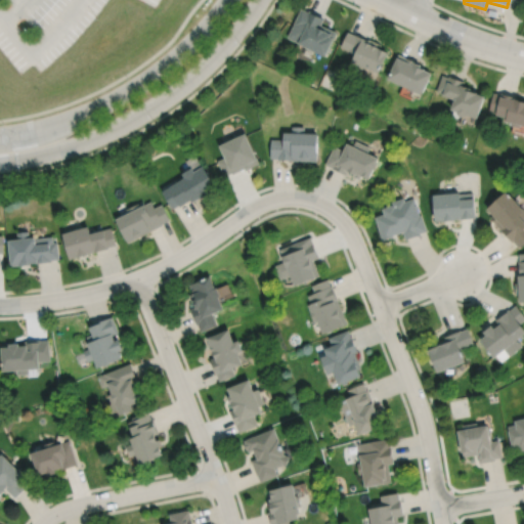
[(299,9),(286,36),(304,44),(303,45),(312,50),(313,48),(325,53),(336,31),(320,24),(322,18),(307,11),(307,13),(299,9)]
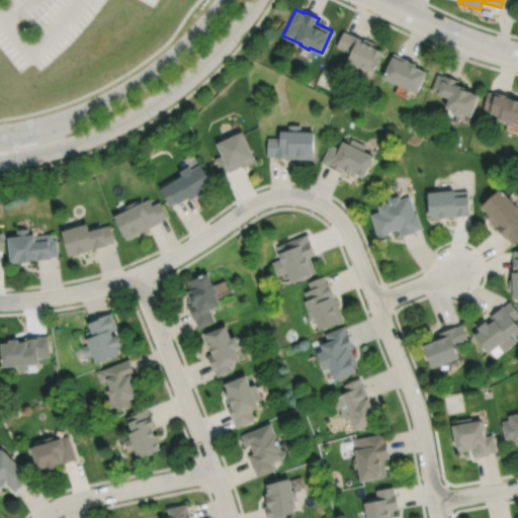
[(342,30),(336,45),(349,51),(346,58),(347,58),(346,61),(359,67),(360,64),(373,70),(382,50),(375,46),(376,42),(363,37),(363,38),(350,32),(350,33),(342,30)]
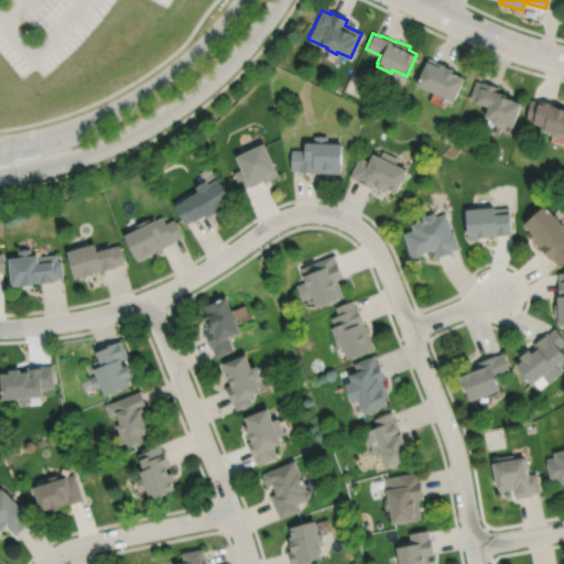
[(427,57),(426,60),(425,60),(415,82),(454,99),(464,76),(456,73),(451,69),(453,67),(435,60),(434,60),(427,57)]
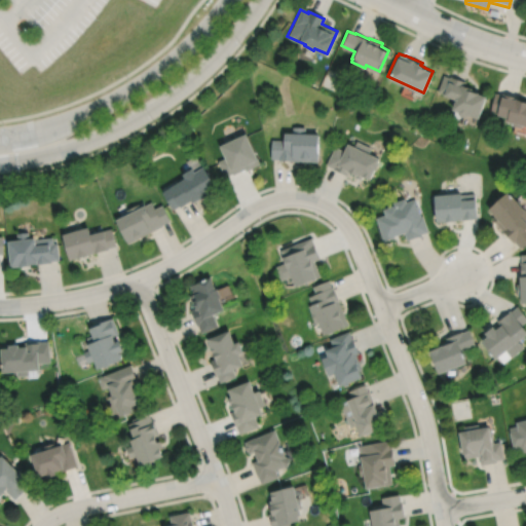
[(457,109),(458,111),(460,113),(461,114),(464,114),(466,114),(467,113),(478,116),(486,94),(480,91),(479,91),(472,88),(472,86),(464,83),(465,80),(451,75),(450,77),(443,74),(438,90),(444,92),(444,94),(455,98),(451,107),(457,109)]
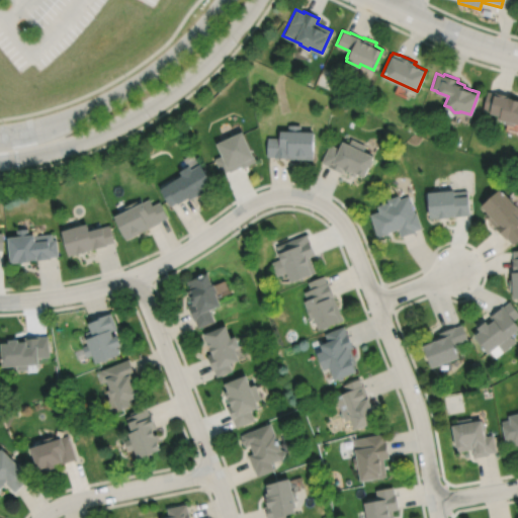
[(487,90),(483,108),(497,112),(496,116),(504,118),(504,121),(513,123),(513,120),(517,120),(517,97),(514,96),(514,95),(506,93),(507,92),(495,90),(494,91),(487,90)]
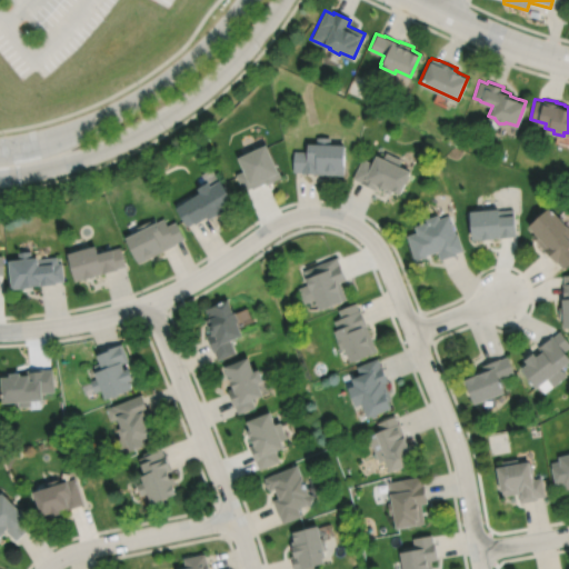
[(292,150),(292,171),(300,171),(300,173),(342,175),(343,143),(329,142),(329,137),(316,137),(316,142),(306,142),(306,151),(292,150)]
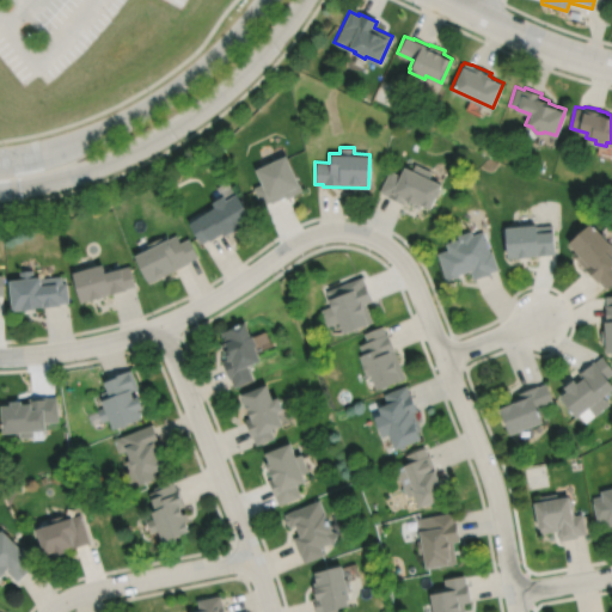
[(283,153),(252,167),(259,183),(251,188),(259,204),(269,201),(269,202),(283,195),(285,199),(293,195),(292,194),(300,190),(283,153)]
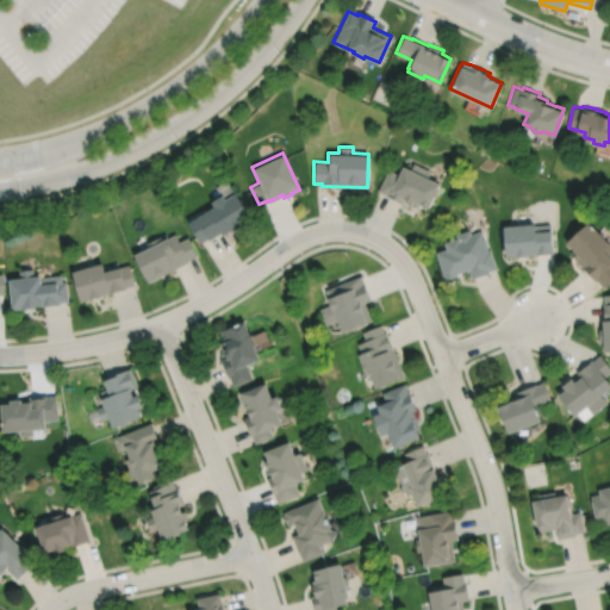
[(387,169),(378,191),(385,194),(385,195),(402,204),(404,198),(410,201),(409,204),(417,207),(419,203),(428,206),(433,195),(434,197),(439,188),(437,187),(440,182),(427,176),(429,170),(412,162),(410,168),(402,165),(397,174),(387,169)]
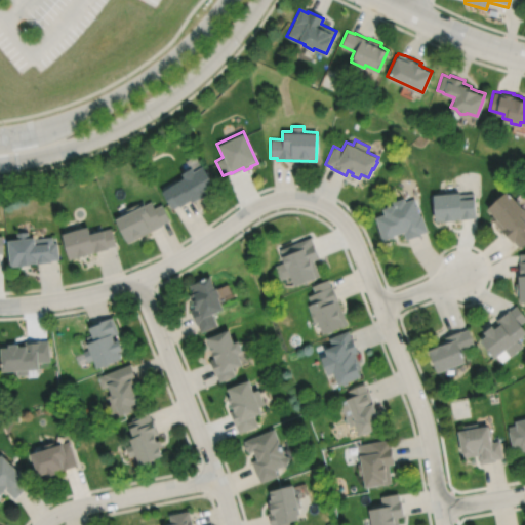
[(189,166),(179,172),(182,176),(162,190),(173,207),(177,205),(178,206),(189,200),(190,202),(197,197),(198,198),(207,192),(207,191),(214,187),(200,164),(192,170),(189,166)]
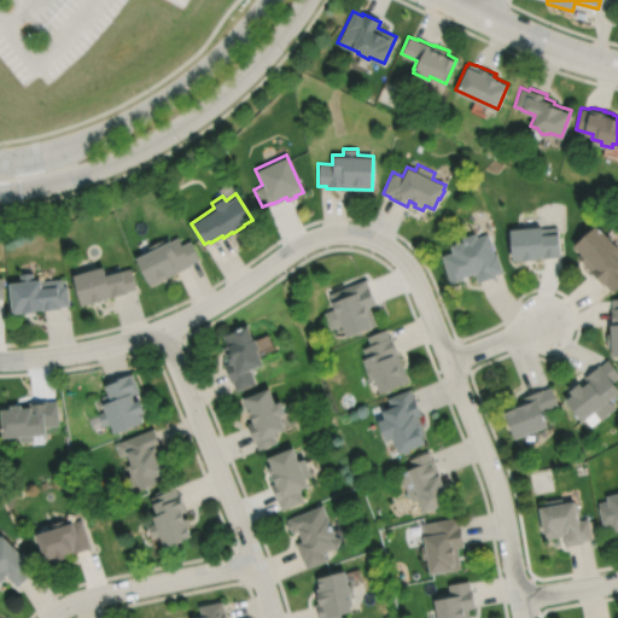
[(594,223),(572,243),(581,252),(577,255),(604,284),(605,283),(611,290),(617,283),(617,260),(616,257),(617,255),(617,246),(598,225),(596,226),(594,223)]
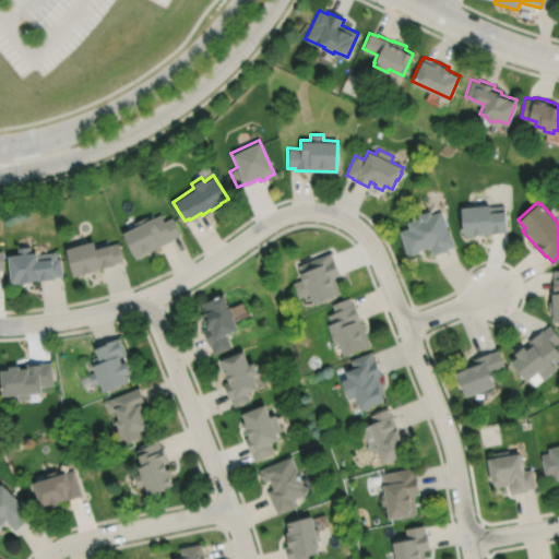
[(461,206),(464,235),(472,234),(472,235),(484,234),(484,233),(489,232),(490,233),(507,232),(503,205),(489,206),(489,204),(461,206)]
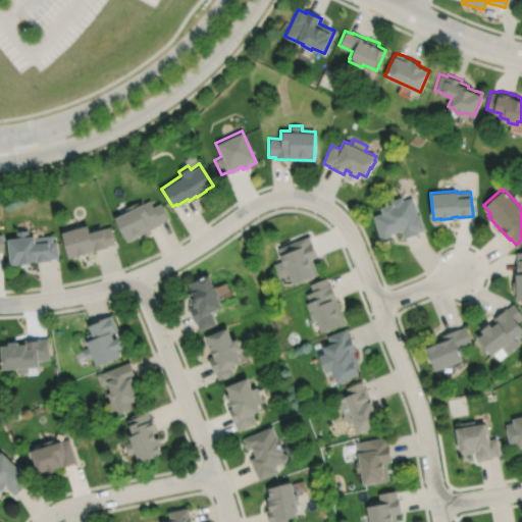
[(379,207),(381,212),(372,215),(380,239),(390,236),(390,233),(401,230),(403,239),(418,233),(418,231),(424,229),(419,213),(417,214),(411,197),(402,200),(401,197),(388,200),(389,204),(388,204),(387,203),(383,205),(383,206),(379,207)]
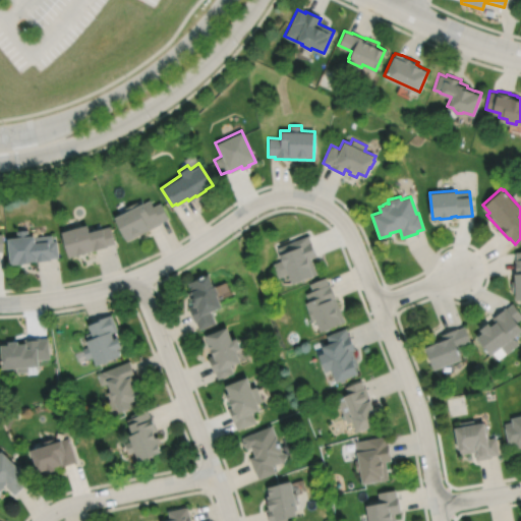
[(115,217),(126,240),(162,223),(162,222),(169,218),(162,203),(154,206),(151,199),(143,203),(142,199),(137,203),(137,201),(131,204),(125,208),(127,211),(115,217)]
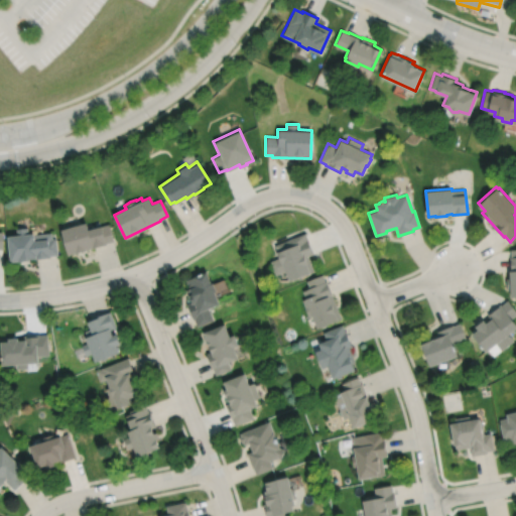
[(61,229),(69,254),(77,252),(77,253),(87,250),(87,249),(108,243),(107,243),(114,241),(109,224),(89,229),(87,222),(61,229)]
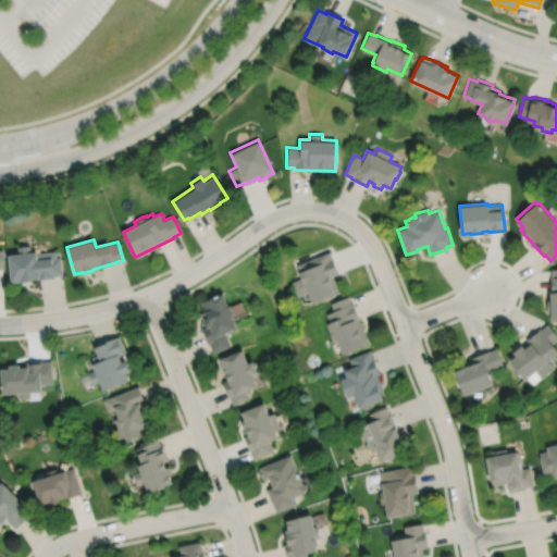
[(8,255),(11,282),(20,281),(20,282),(32,281),(32,280),(37,279),(37,280),(54,277),(54,276),(63,275),(61,257),(57,258),(56,251),(37,254),(37,251),(31,251),(29,245),(17,247),(19,254),(8,255)]
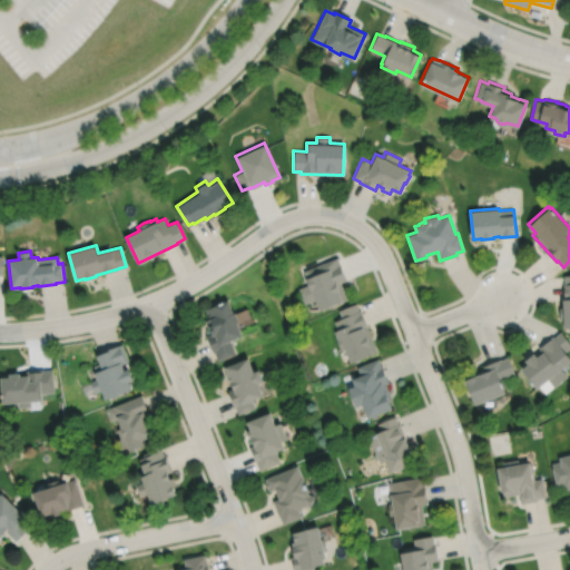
[(311,264),(302,268),(305,277),(304,278),(306,285),(297,288),(304,303),(314,300),(318,310),(346,298),(338,282),(346,279),(336,257),(312,267),(311,264)]
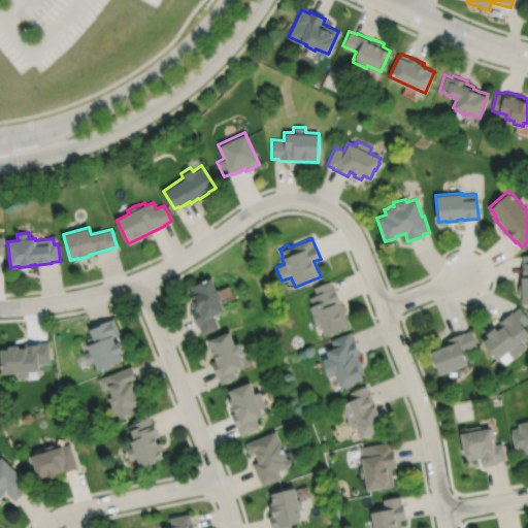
[(527,254),(522,255),(523,262),(522,262),(523,275),(521,276),(521,284),(518,284),(519,296),(522,296),(522,303),(527,302),(527,254)]
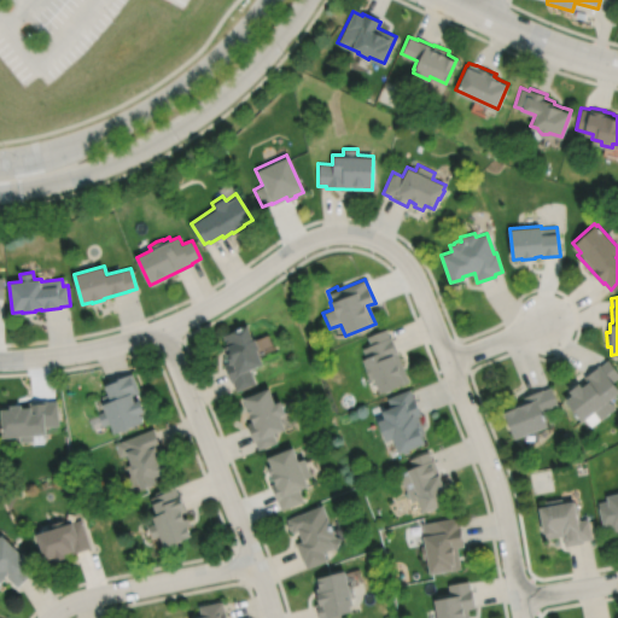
[(245,325),(223,334),(225,337),(223,337),(227,344),(222,347),(226,355),(227,355),(229,361),(223,363),(232,382),(233,382),(237,390),(256,382),(250,367),(260,363),(254,349),(256,349),(252,338),(250,338),(245,325)]
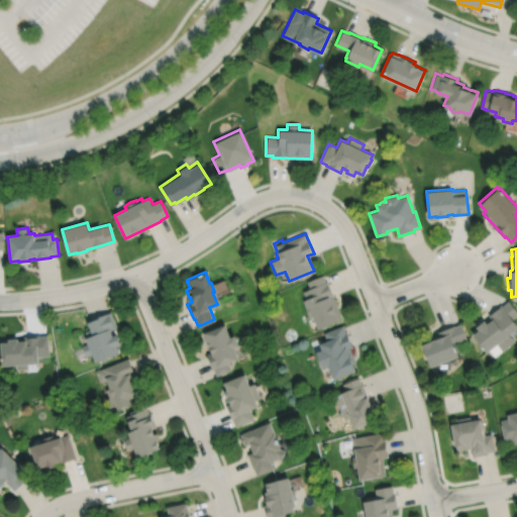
[(322,275),(307,281),(309,289),(302,292),(305,299),(302,300),(304,306),(309,318),(312,316),(317,329),(341,319),(327,282),(325,282),(322,275)]
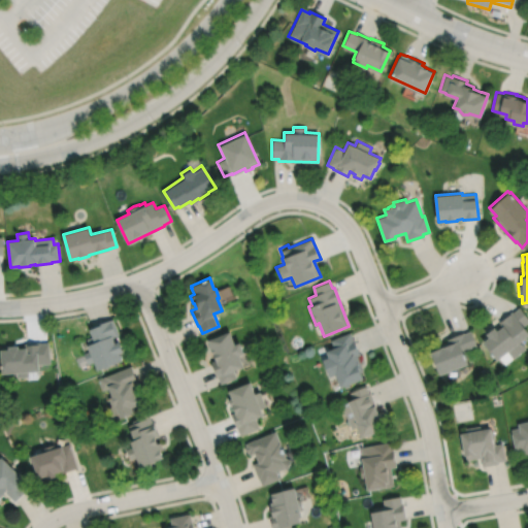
[(527,318),(519,306),(513,311),(512,310),(498,321),(501,326),(496,330),(494,326),(485,332),(488,336),(482,341),(496,359),(499,357),(504,364),(525,348),(520,340),(527,333),(527,331),(523,325),(527,320),(527,318)]
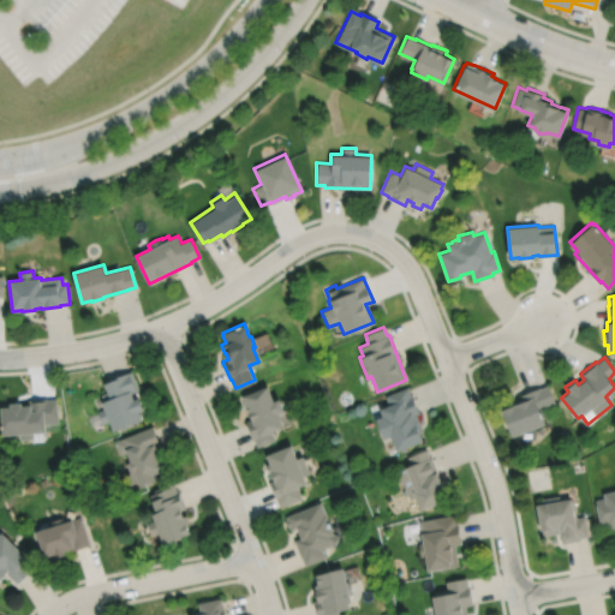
[(131,370),(113,377),(114,378),(105,382),(107,390),(101,394),(103,400),(101,401),(103,407),(97,411),(102,423),(109,421),(113,430),(120,428),(120,429),(126,427),(126,425),(142,419),(138,410),(143,408),(138,396),(133,398),(131,392),(139,389),(131,370)]
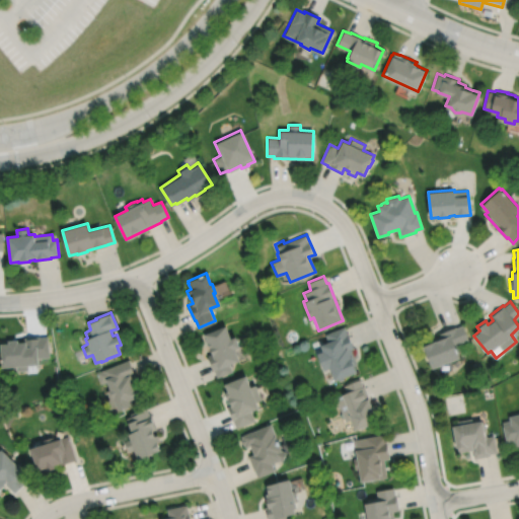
[(227,324),(205,332),(208,342),(210,347),(211,347),(213,353),(208,355),(214,371),(215,371),(217,377),(232,371),(230,364),(240,360),(236,348),(241,346),(237,336),(231,338),(227,324)]
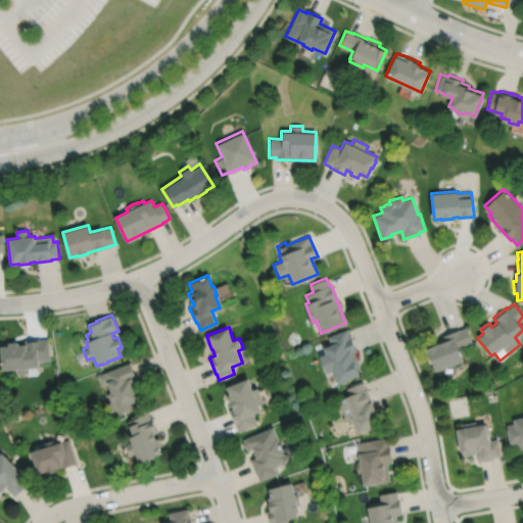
[(425,345),(427,348),(426,349),(435,372),(452,365),(450,364),(463,360),(458,348),(472,342),(466,327),(459,329),(442,335),(443,338),(425,345)]
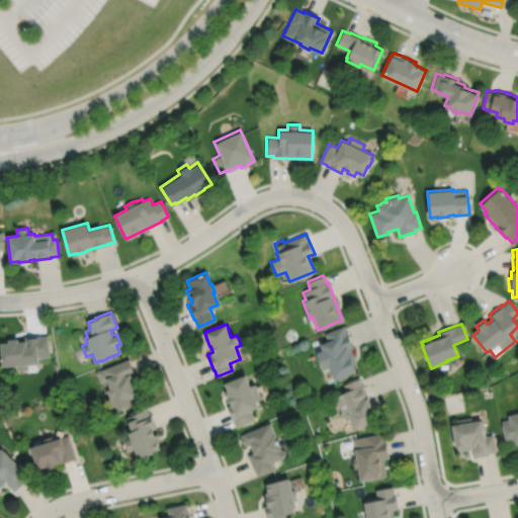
[(343,326),(324,334),(327,341),(319,344),(322,351),(315,353),(322,370),(328,367),(333,379),(355,371),(352,363),(355,361),(350,349),(353,348),(347,333),(346,334),(343,326)]
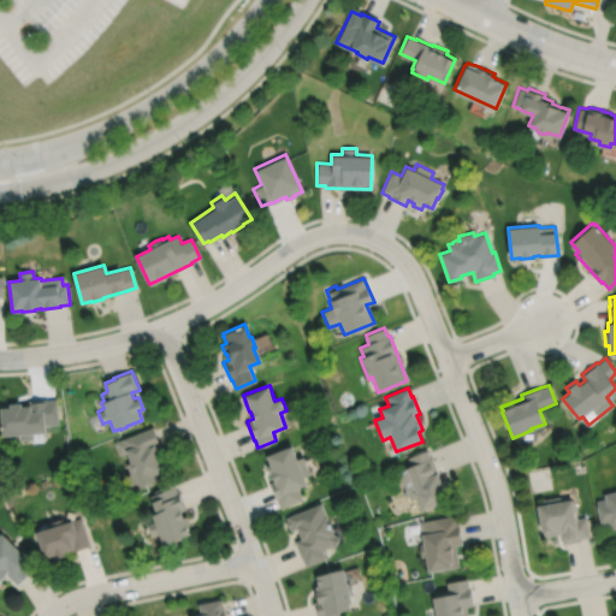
[(0,409),(3,437),(19,436),(21,440),(34,440),(34,434),(46,433),(46,425),(59,425),(57,400),(47,401),(47,400),(29,401),(29,406),(22,407),(22,403),(10,404),(10,408),(0,409)]
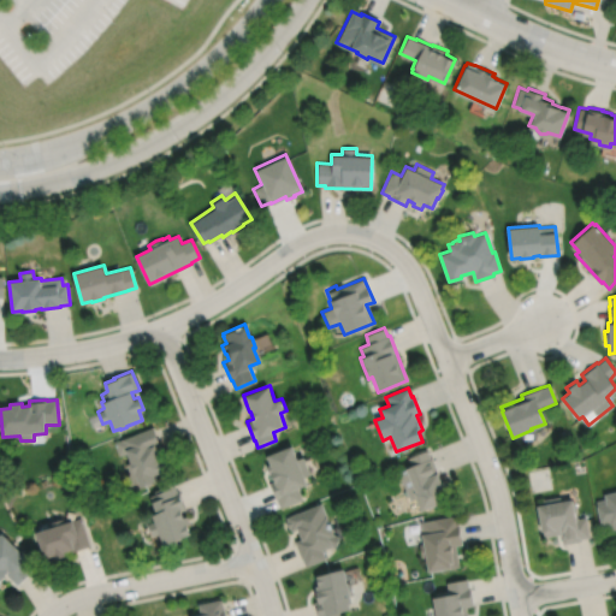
[(153,426),(114,442),(119,455),(126,452),(130,461),(130,462),(126,463),(130,473),(125,474),(130,486),(138,483),(141,486),(147,484),(147,486),(153,484),(153,483),(157,480),(154,474),(166,469),(163,461),(167,458),(164,451),(159,454),(157,446),(160,444),(153,426)]
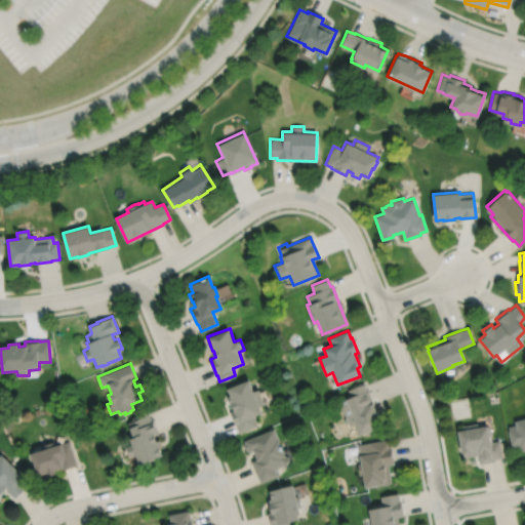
[(250,379),(229,388),(231,395),(228,397),(230,404),(232,403),(235,409),(231,410),(236,426),(237,426),(240,433),(258,426),(254,415),(263,412),(260,406),(266,404),(259,389),(254,391),(250,379)]
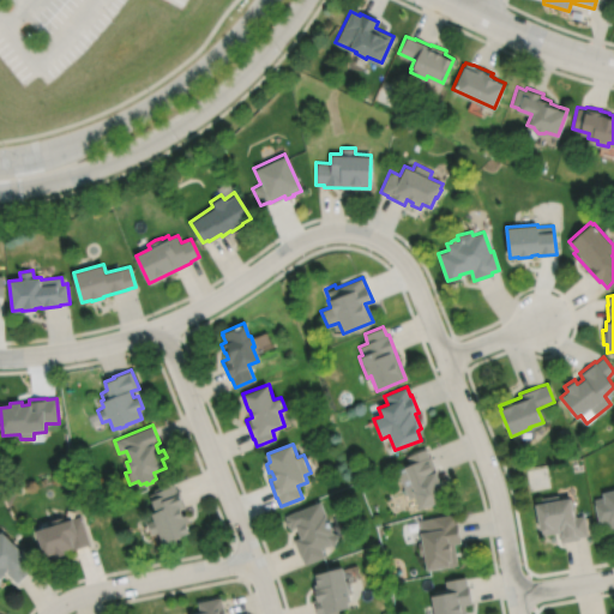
[(426,449),(407,457),(409,465),(403,468),(404,468),(397,471),(408,499),(414,497),(419,510),(446,499),(443,491),(444,491),(440,480),(439,481),(435,474),(438,474),(431,457),(429,457),(426,449)]
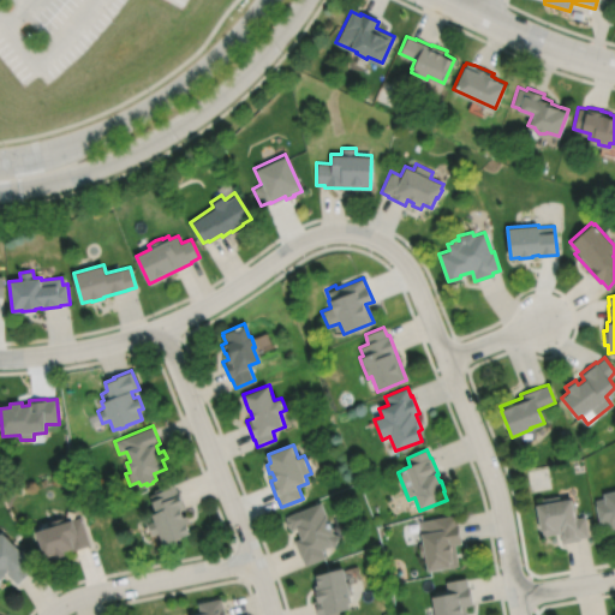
[(174,482),(154,490),(155,493),(150,495),(153,501),(151,501),(156,513),(151,514),(154,520),(147,524),(151,535),(159,532),(163,544),(191,533),(187,524),(190,523),(187,515),(184,517),(180,509),(186,507),(179,490),(177,490),(174,482)]
